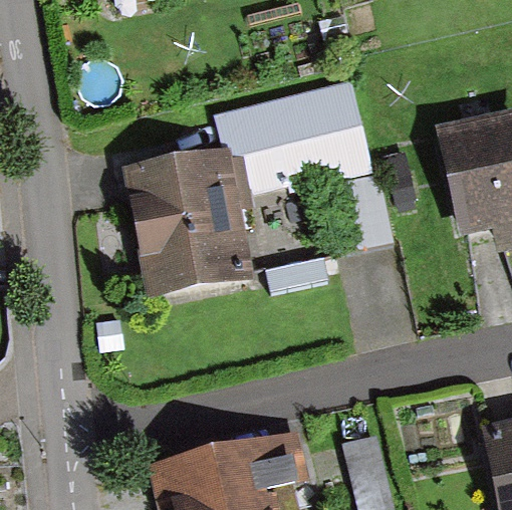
[(242,156),(251,192),(290,183),(292,190),(372,171),(351,81),(210,114),(219,150),(229,148),(232,158),(242,156)]
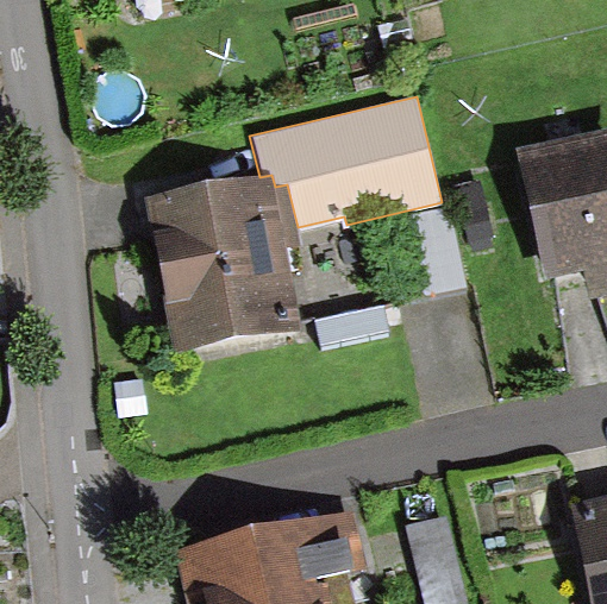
[(606,131),(517,151),(545,282),(582,274),(588,301),(606,296),(606,131)]
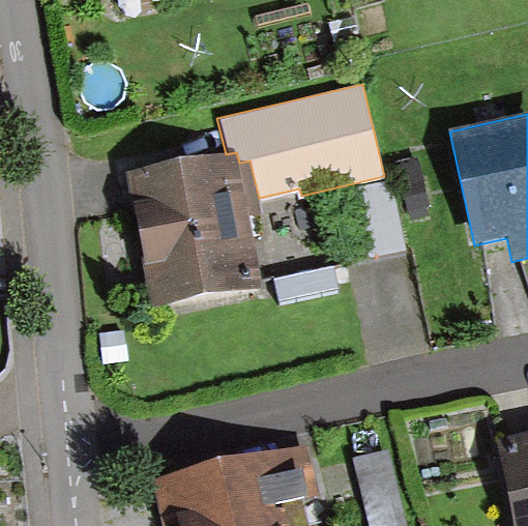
[(226,154),(125,173),(153,308),(260,286),(245,215),(261,212),(259,198),(250,161),(239,163),(236,152),(226,154)]
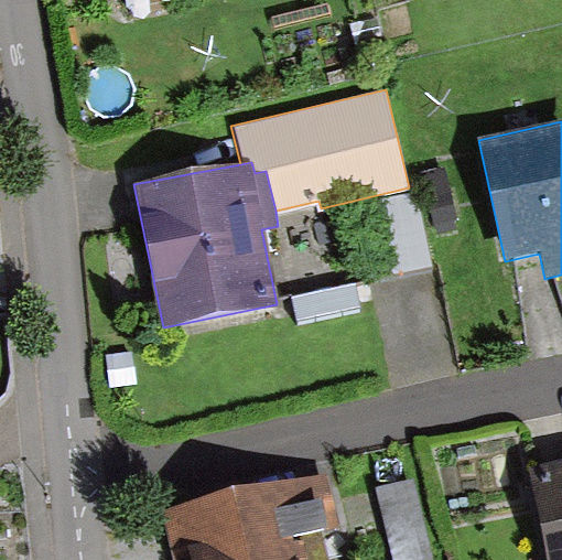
[(443,168),(421,172),(436,233),(458,228),(443,168)]
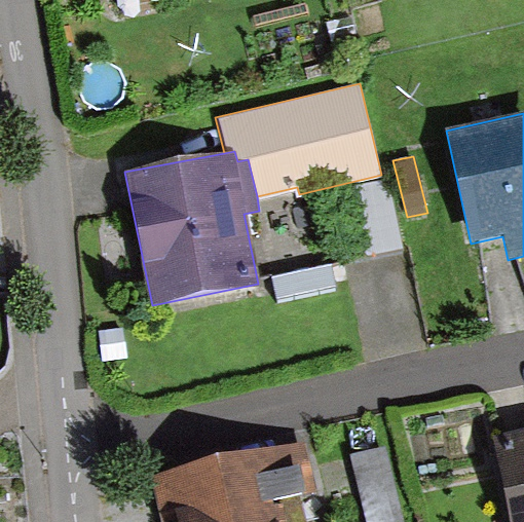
[(523,521),(523,433),(491,440),(508,521),(523,521)]
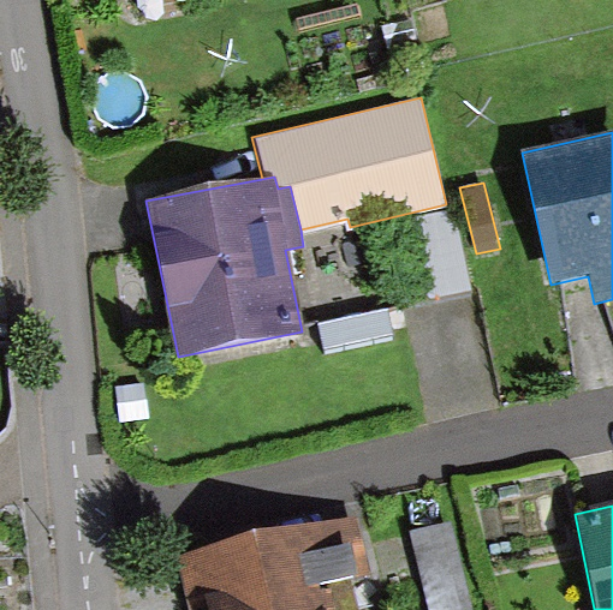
[(335,609),(331,586),(365,578),(351,518),(177,557),(188,609),(335,609)]
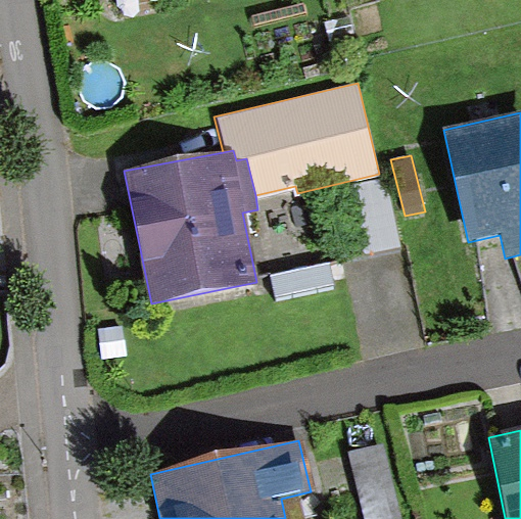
[(401,518),(383,442),(347,452),(364,518),(401,518)]
